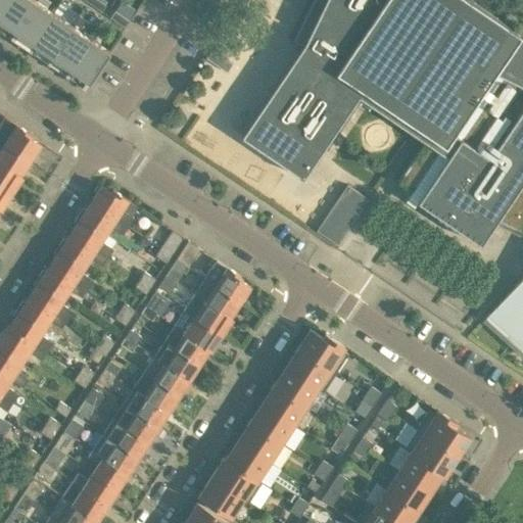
[(5,0),(0,8),(0,30),(8,36),(32,0),(5,0)]
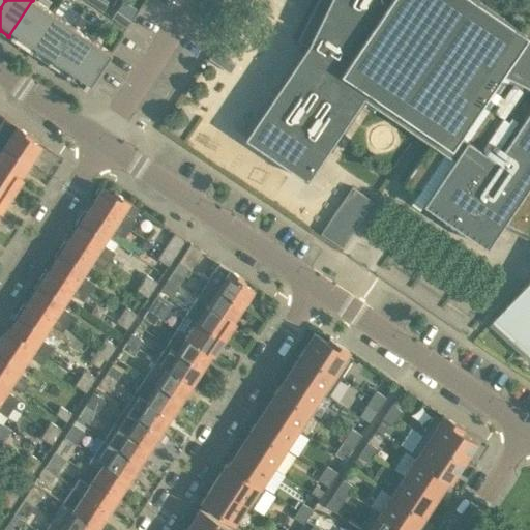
[(52,11),(35,0),(32,0),(8,36),(27,49),(52,11)]
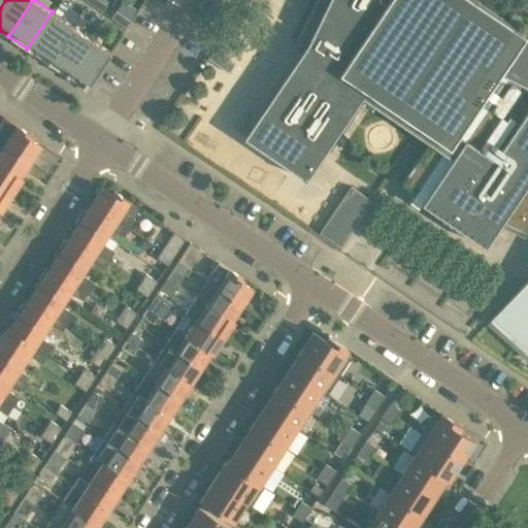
[(99,0),(88,0),(87,1),(102,11),(106,4),(99,0)]
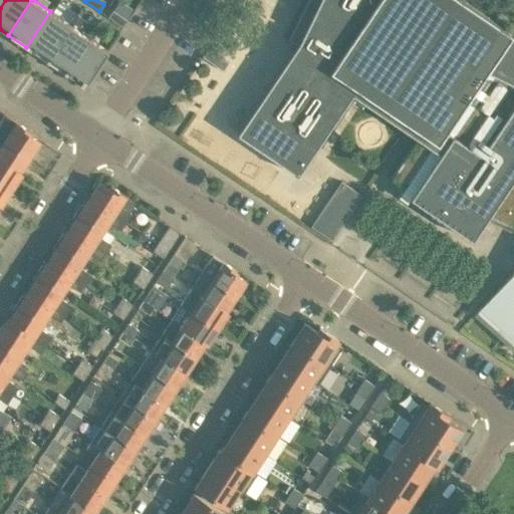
[(513,35),(510,33),(511,33),(462,0),(306,0),(287,39),(296,44),(236,134),(297,175),(307,159),(309,160),(316,150),(314,149),(351,93),(418,139),(391,177),(414,192),(411,197),(471,238),(487,214),(491,216),(489,221),(511,231),(513,227),(513,35)]
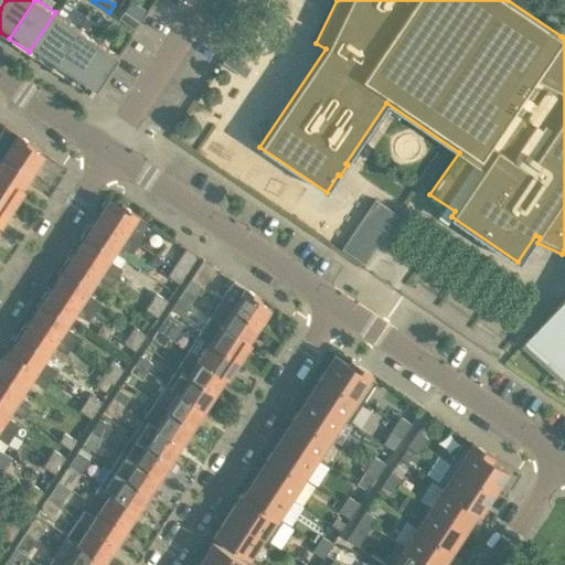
[(55,12),(29,52),(49,66),(75,25),(83,14),(63,1),(55,12)]
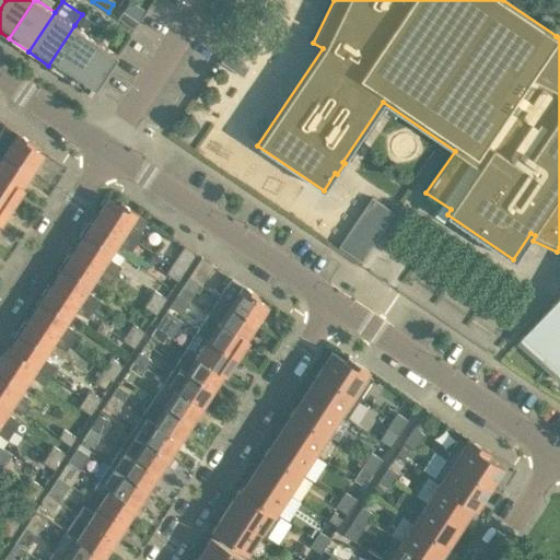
[(121,11),(117,19),(132,28),(137,21),(121,11)]
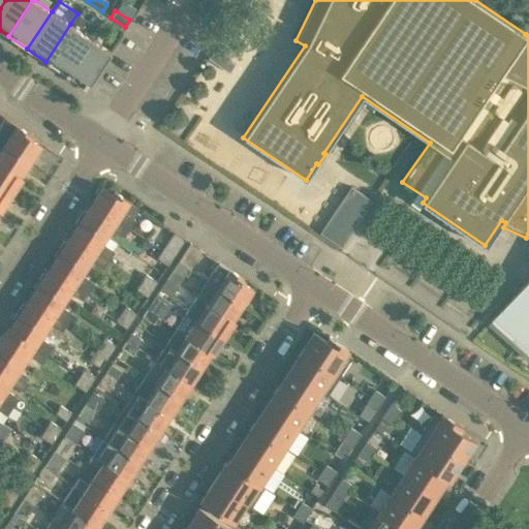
[(45,62),(63,74),(89,36),(70,24),(45,62)]
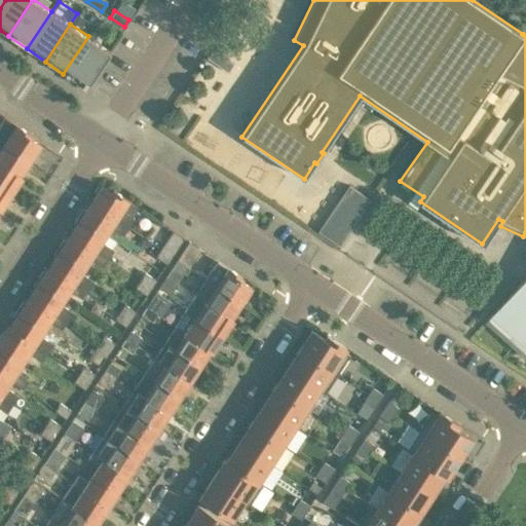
[(109,50),(88,36),(63,74),(83,87),(96,71),(109,50)]
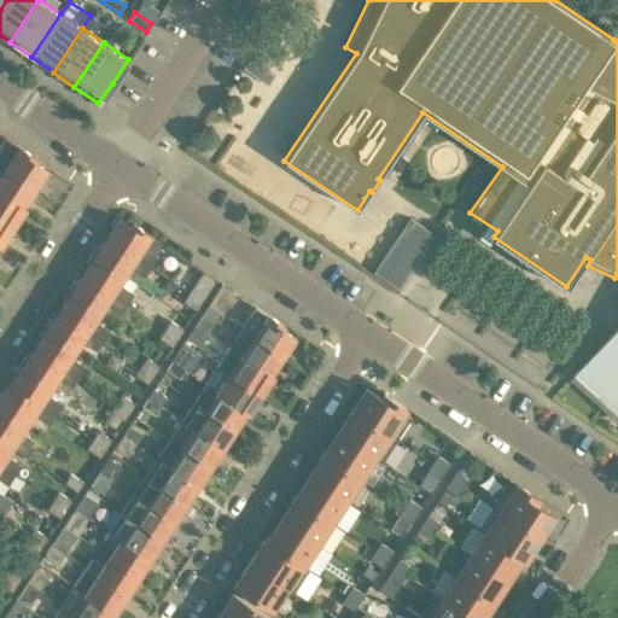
[(250,58),(243,68),(267,85),(274,75),(250,58)]
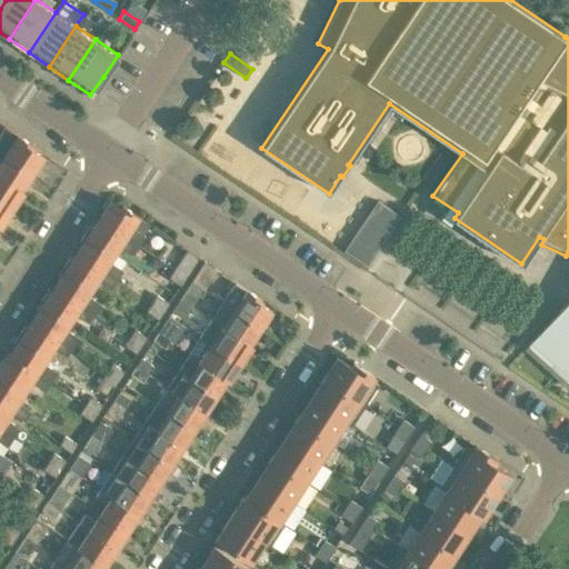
[(0,138),(10,145),(5,153),(33,172),(39,166),(37,162),(41,157),(31,150),(35,147),(3,127),(0,130),(0,138)]
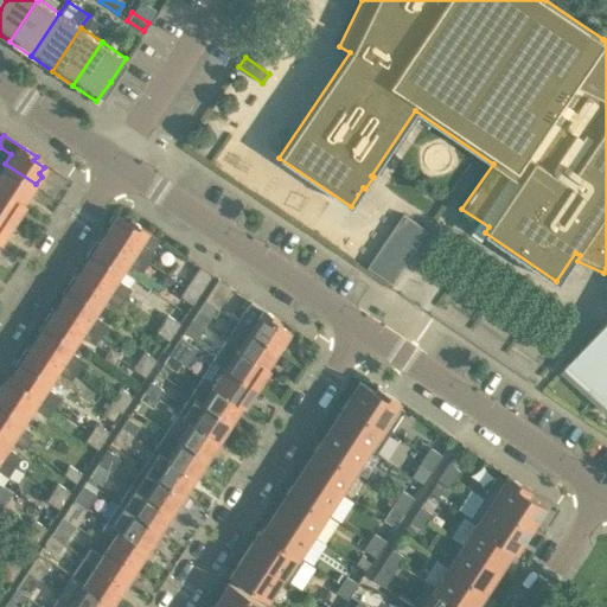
[(36,184),(5,164),(0,171),(0,190),(20,204),(27,192),(31,192),(36,184)]
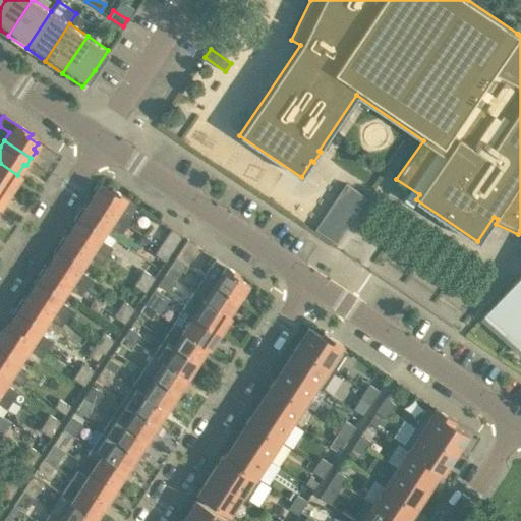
[(17,175),(0,163),(0,185),(11,192),(21,177),(17,175)]
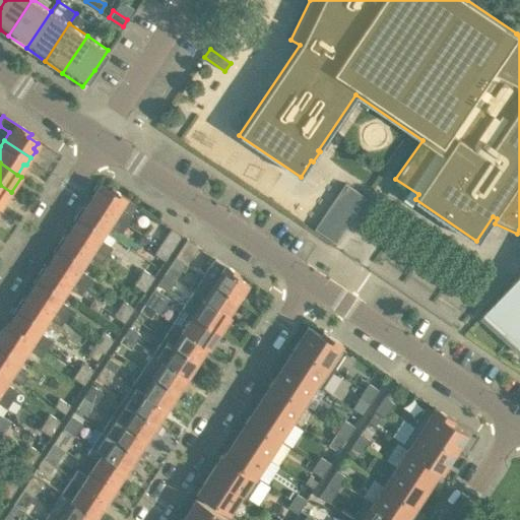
[(343,180),(319,231),(341,242),(367,192),(343,180)]
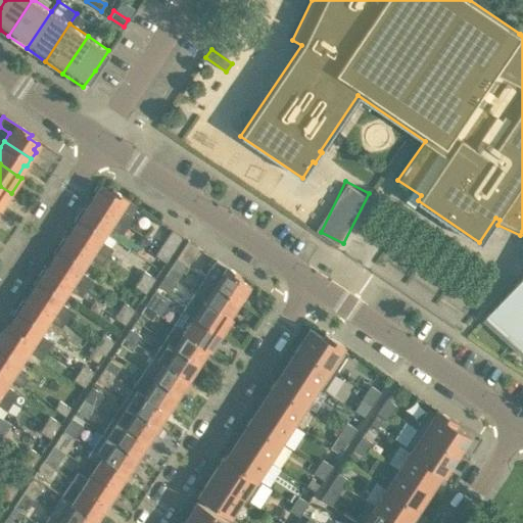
[(0,208),(1,209),(11,193),(0,186),(0,208)]
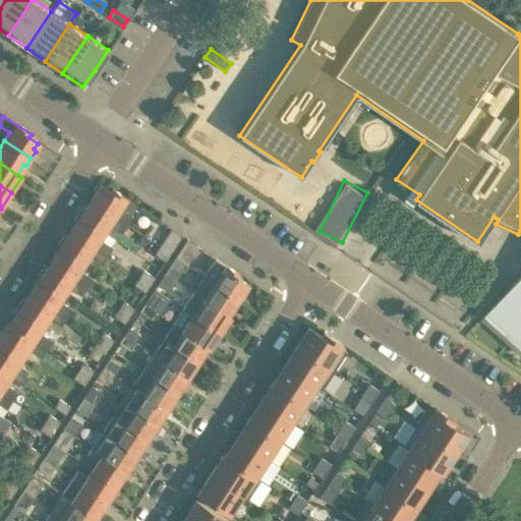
[(136,206),(125,197),(111,188),(109,191),(99,185),(99,186),(96,186),(93,191),(94,193),(89,201),(126,226),(132,216),(130,215),(136,206)]
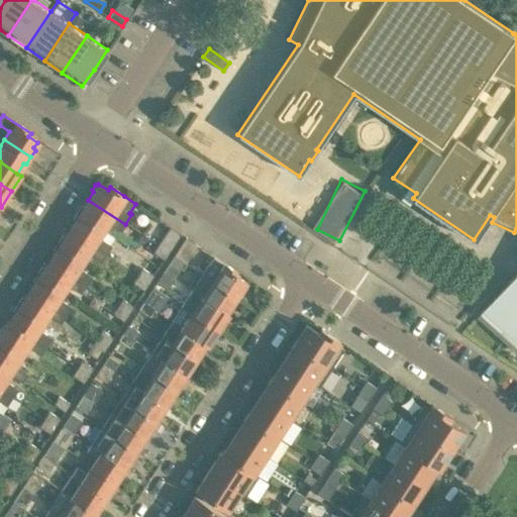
[(121,231),(125,224),(88,200),(83,207),(81,207),(76,214),(102,230),(107,222),(121,231)]
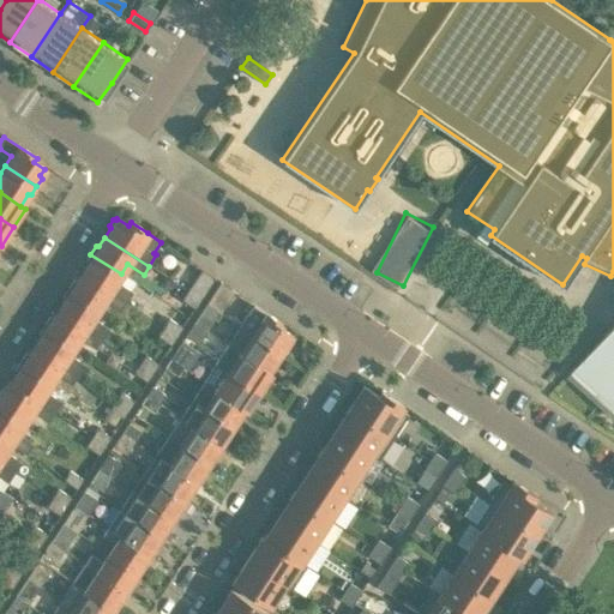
[(80,274),(118,298),(125,302),(132,292),(116,281),(121,274),(90,254),(85,262),(86,265),(80,274)]
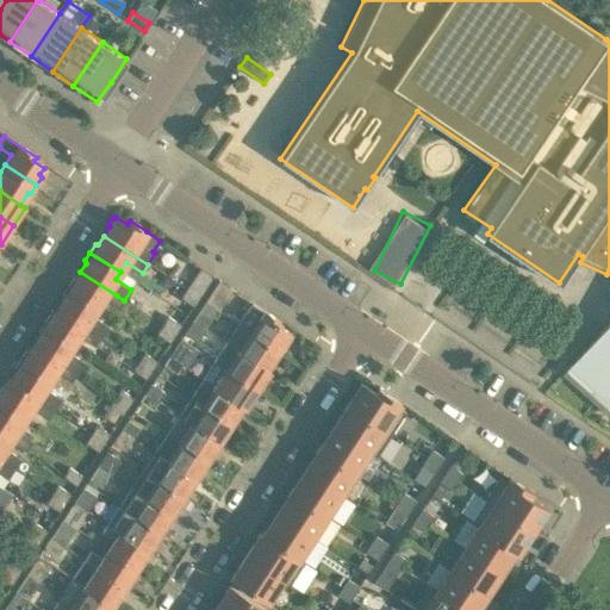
[(198,297),(212,275),(199,267),(185,288),(198,297)]
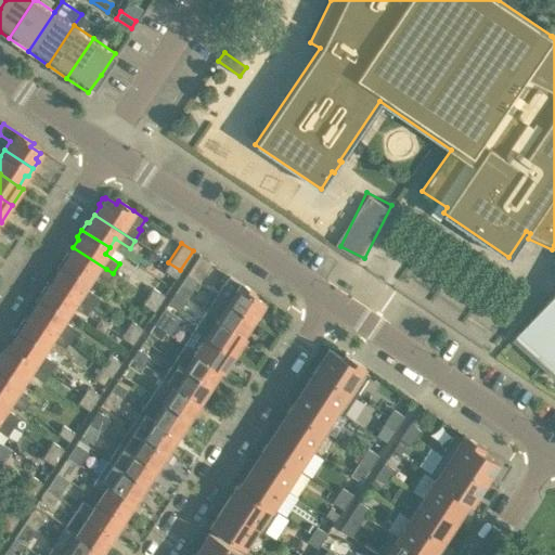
[(107,282),(113,273),(106,269),(73,247),(68,256),(65,255),(61,262),(88,281),(93,272),(107,282)]
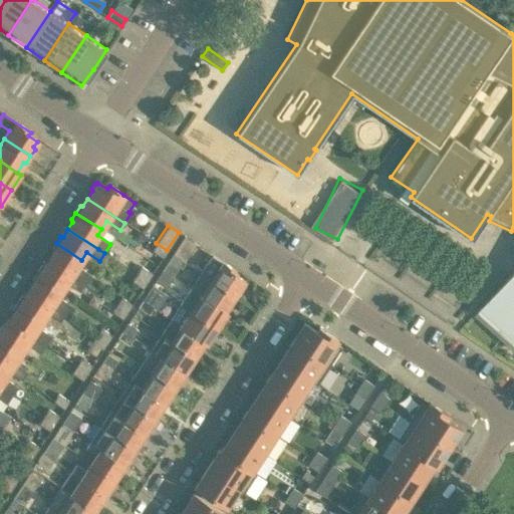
[(184,235),(172,255),(183,262),(196,244),(184,235)]
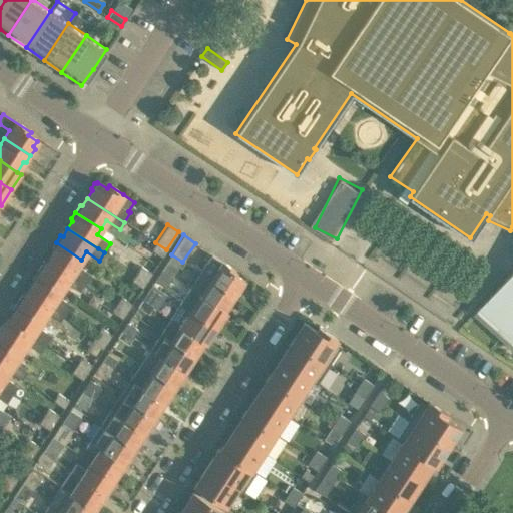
[(48,260),(78,279),(84,283),(90,274),(77,266),(81,260),(56,242),(51,249),(52,251),(48,260)]
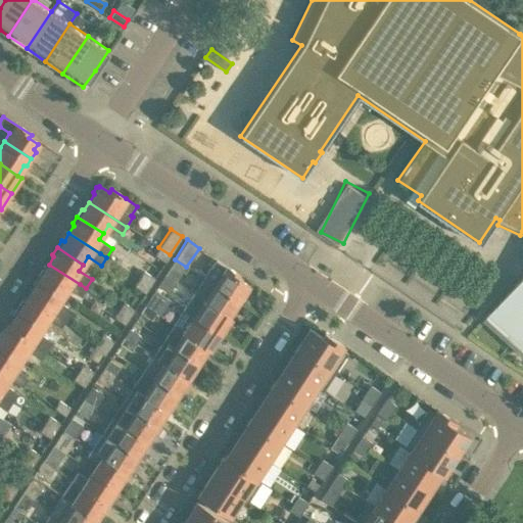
[(164,263),(170,254),(158,247),(154,255),(164,263)]
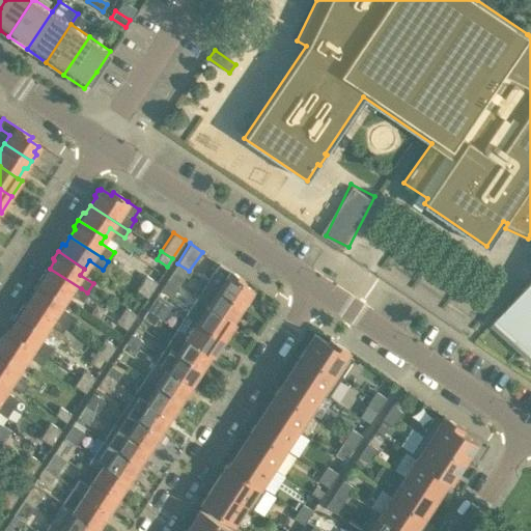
[(178,286),(189,271),(177,263),(167,279),(178,286)]
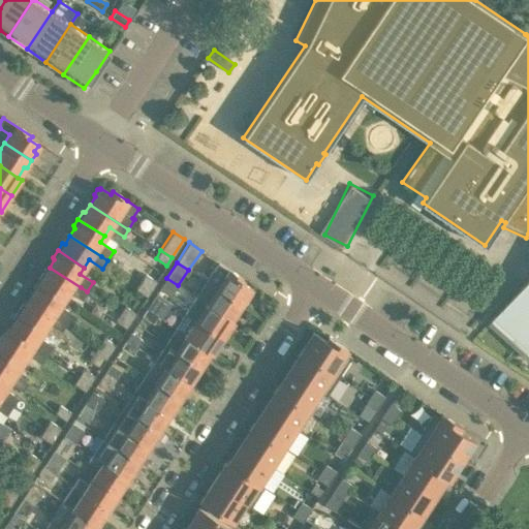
[(241,282),(243,279),(218,263),(206,281),(242,305),(246,298),(245,296),(250,288),(241,282)]
